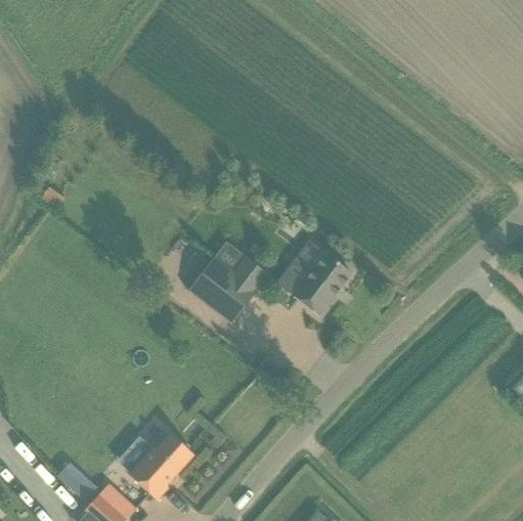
[(50,187),(42,199),(55,209),(63,198),(50,187)]
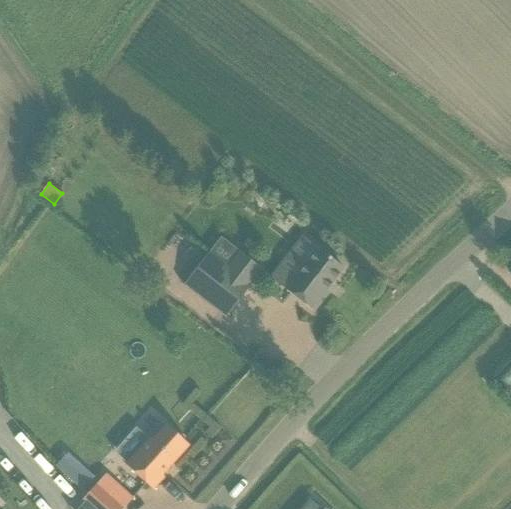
[(319,247),(287,287),(315,309),(329,291),(326,289),(344,266),(319,247)]
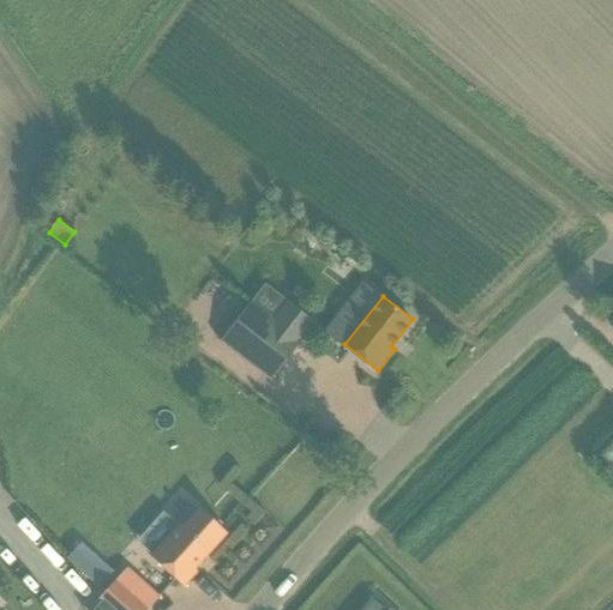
[(251,301),(221,339),(271,378),(316,320),(289,300),(274,319),(251,301)]
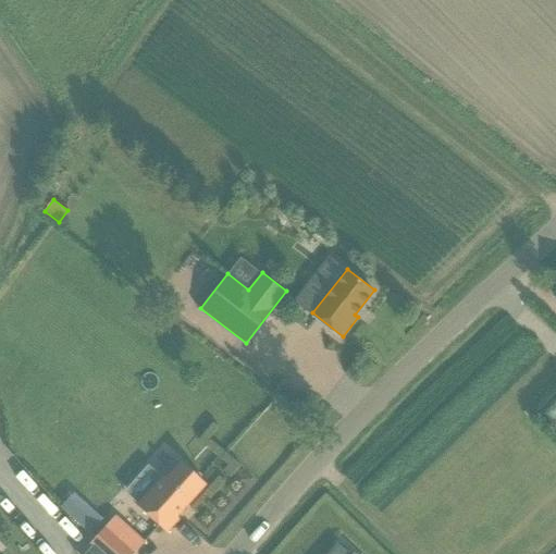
[(150,489),(137,503),(151,516),(168,530),(180,517),(177,515),(207,482),(190,468),(182,460),(168,477),(164,474),(150,489)]
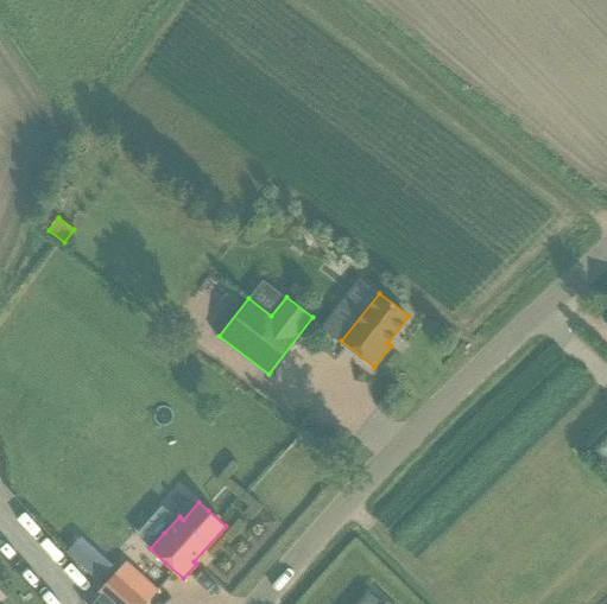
[(99,578),(106,570),(75,541),(67,551),(99,578)]
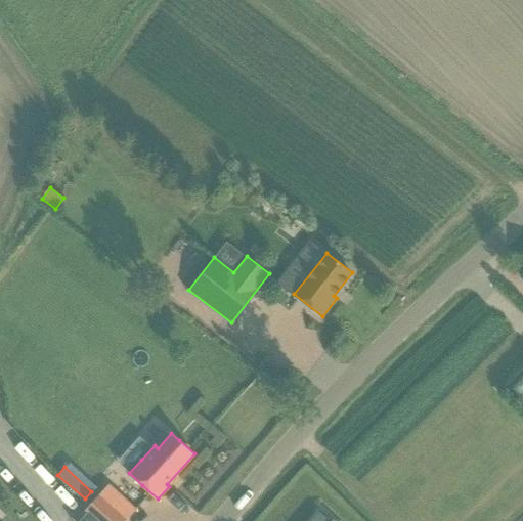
[(99,493),(84,511),(95,520),(124,520),(128,518),(99,493)]
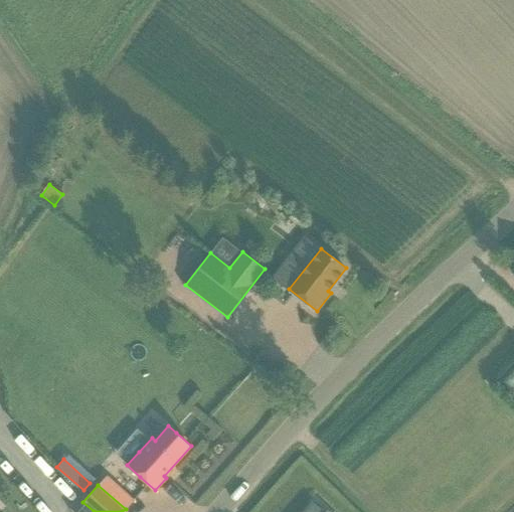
[(324,511),(313,502),(303,511),(330,511),(328,510),(326,511),(324,511)]
